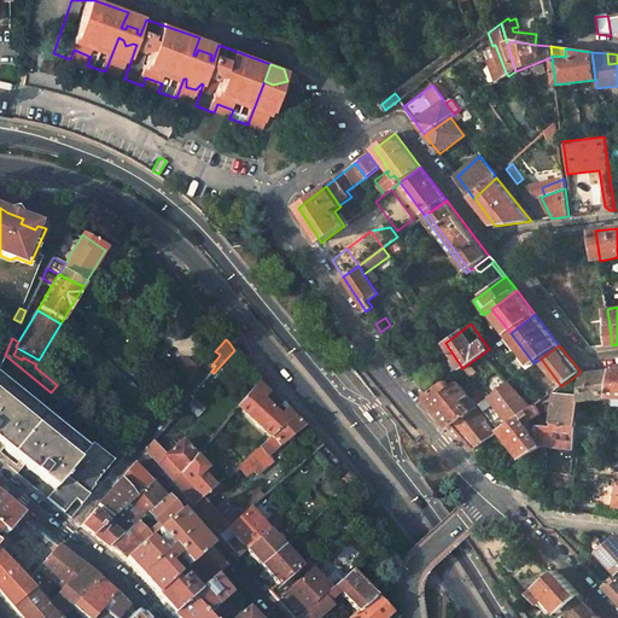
[(95,368),(104,359),(91,347),(82,356),(95,368)]
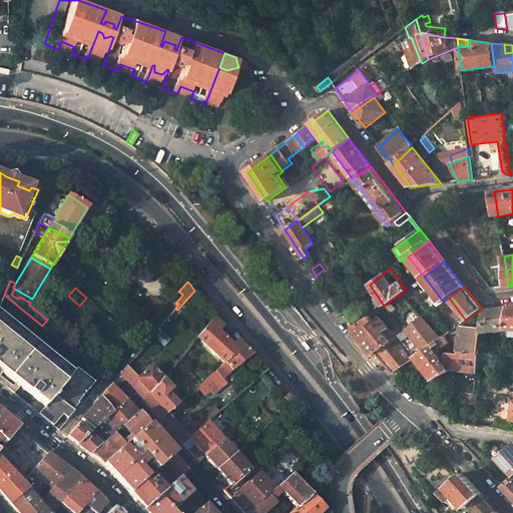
[(153,297),(145,307),(155,316),(163,306),(153,297)]
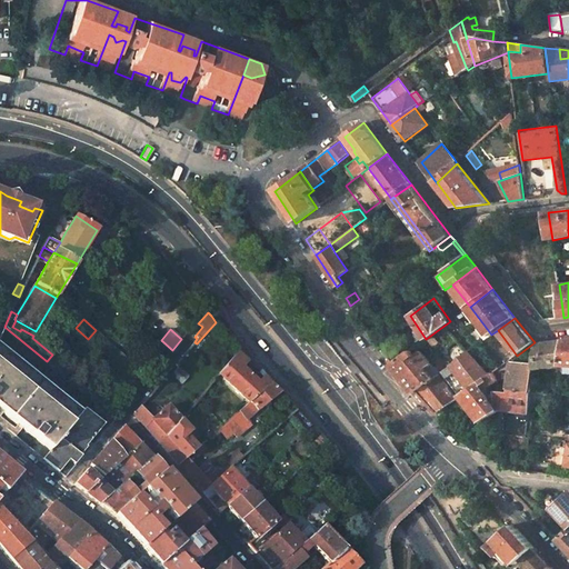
[(565,340),(536,345),(533,363),(533,368),(562,363),(565,340)]
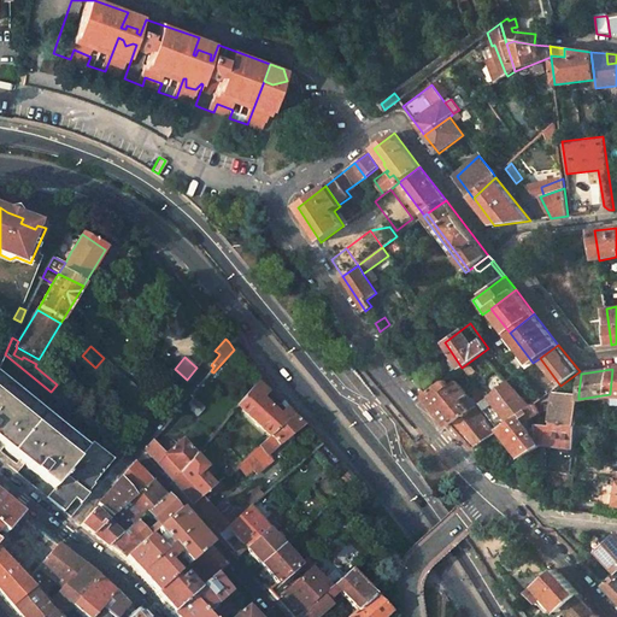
[(90,445),(0,370),(0,397),(76,460),(90,445)]
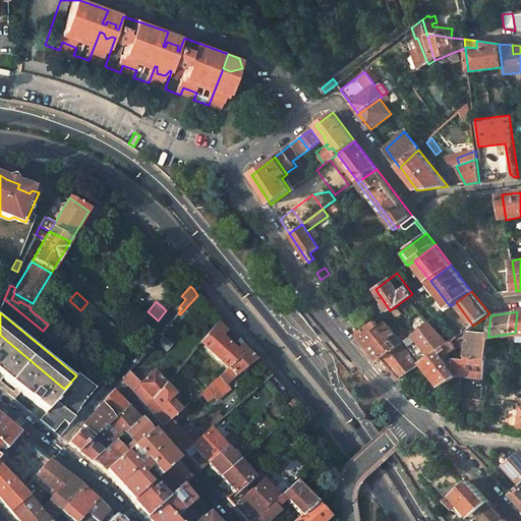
[(449,328),(440,314),(407,340),(420,359),(425,356),(426,357),(427,359),(448,344),(431,324),(435,322),(439,326),(441,325),(445,331),(449,328)]
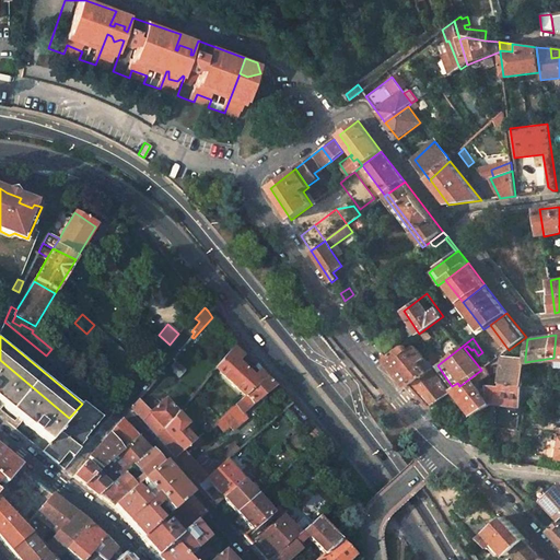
[(409,351),(404,346),(385,359),(387,362),(391,366),(396,373),(408,387),(411,385),(428,372),(420,363),(426,359),(415,346),(409,351)]
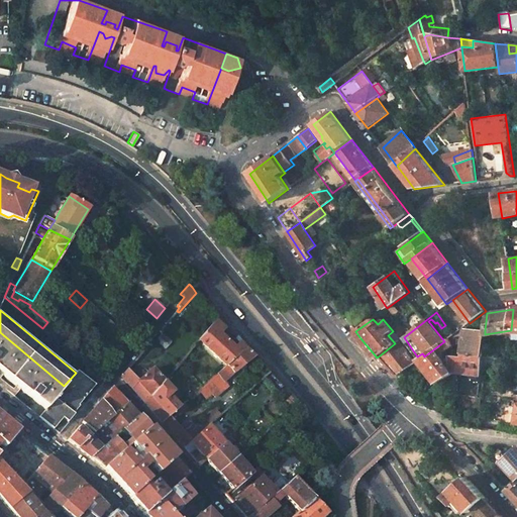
[(223,328),(215,321),(199,340),(225,367),(244,348),(239,343),(234,348),(218,333),(223,328)]
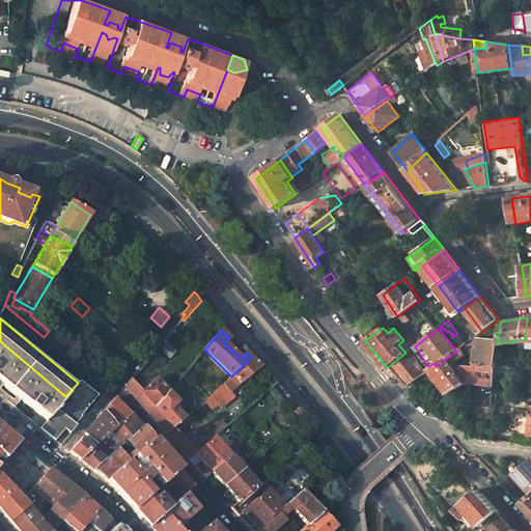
[(498,339),(477,339),(476,350),(476,353),(475,363),(496,366),(496,364),(498,343),(498,339)]
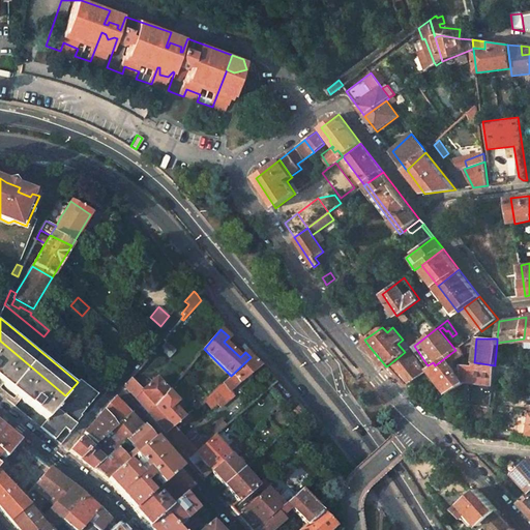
[(414,346),(409,340),(403,344),(407,351),(410,349),(414,346)]
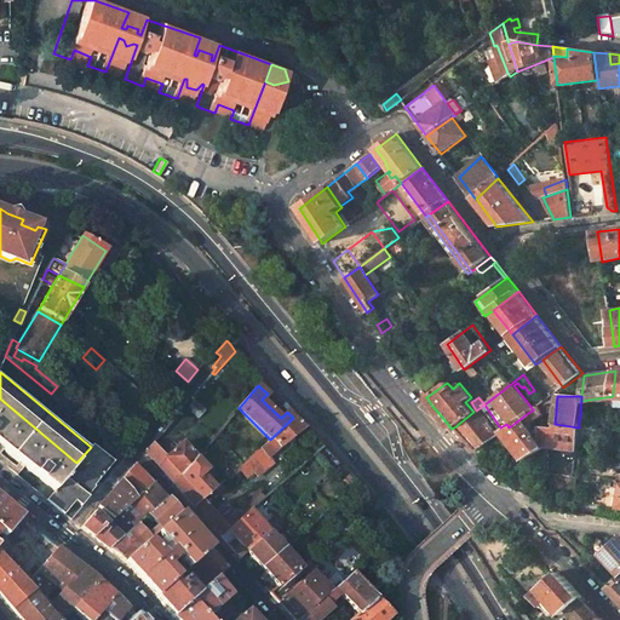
[(76,463),(0,399),(0,447),(53,492),(46,500),(64,515),(74,501),(80,506),(89,497),(87,495),(95,487),(93,487),(113,463),(92,445),(91,447),(76,463)]
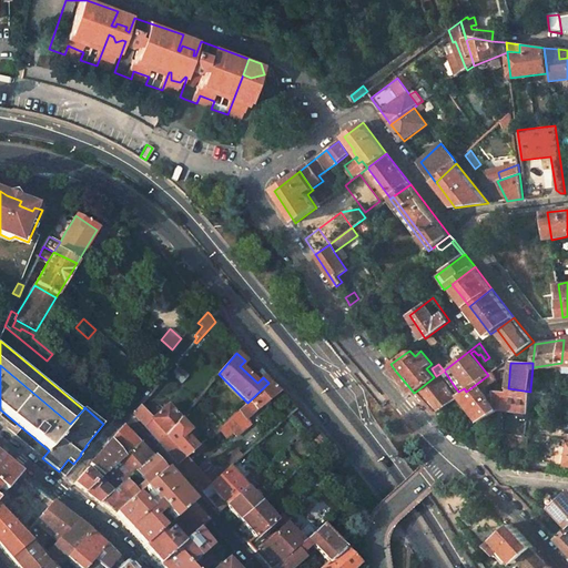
[(188,376),(176,367),(171,373),(182,383),(188,376)]
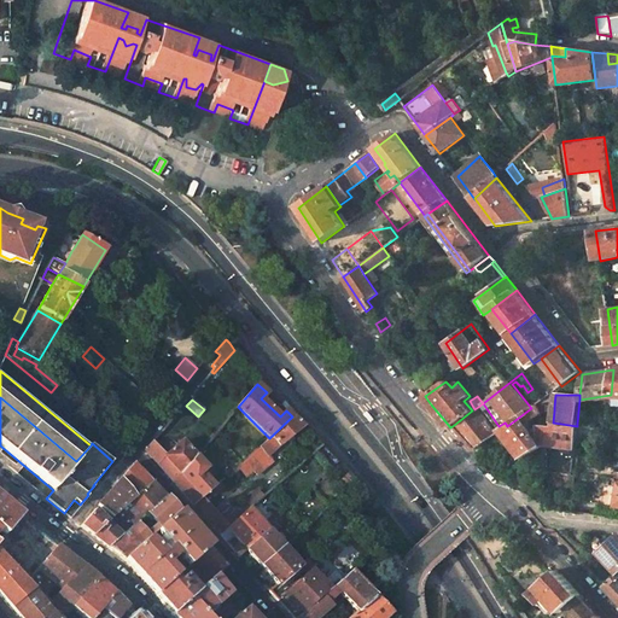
[(283,404),(290,412),(292,408),(285,401),(283,404)]
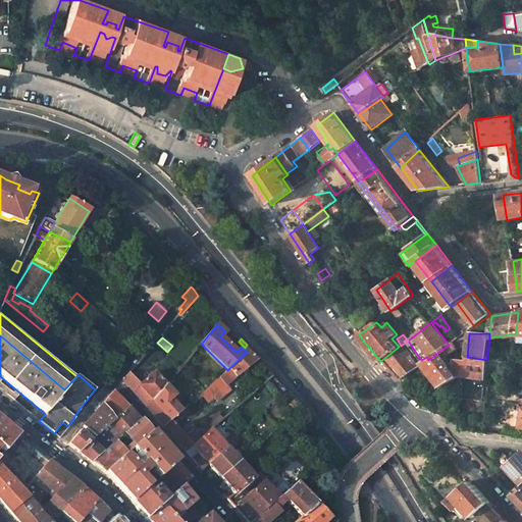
[(458,349),(453,342),(449,345),(428,360),(426,361),(427,363),(444,386),(459,375),(459,374),(458,374),(458,372),(447,357),(448,356),(451,354),(455,351),(458,349)]
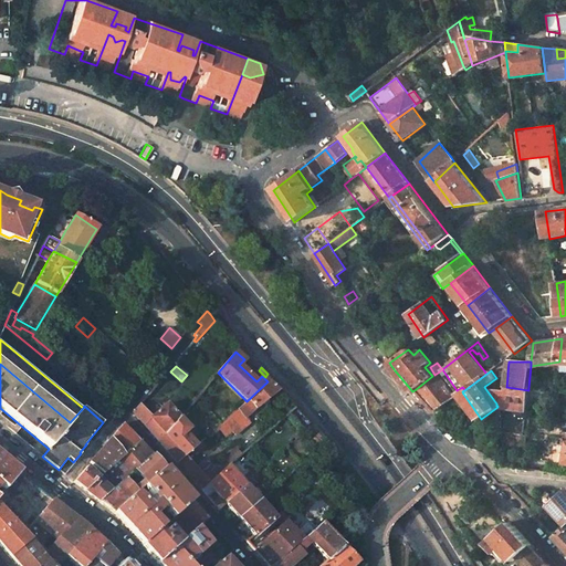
[(347,380),(341,373),(337,375),(339,377),(344,383),(347,380)]
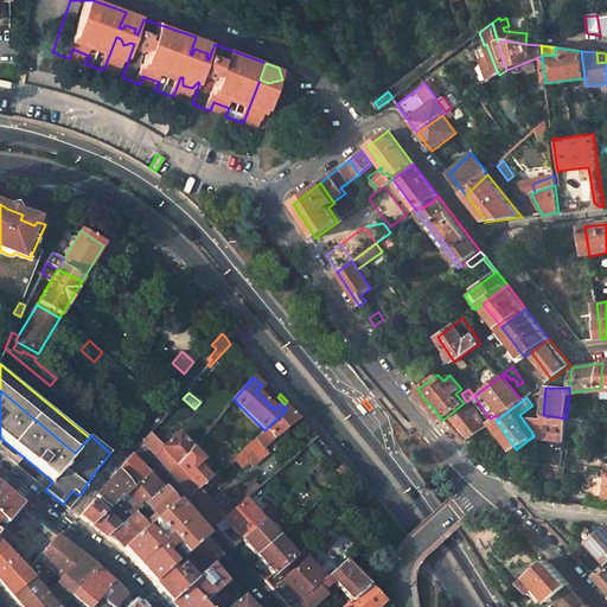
[(486,421),(470,400),(466,402),(464,403),(446,417),(451,423),(460,433),(467,440),(489,425),(486,421)]
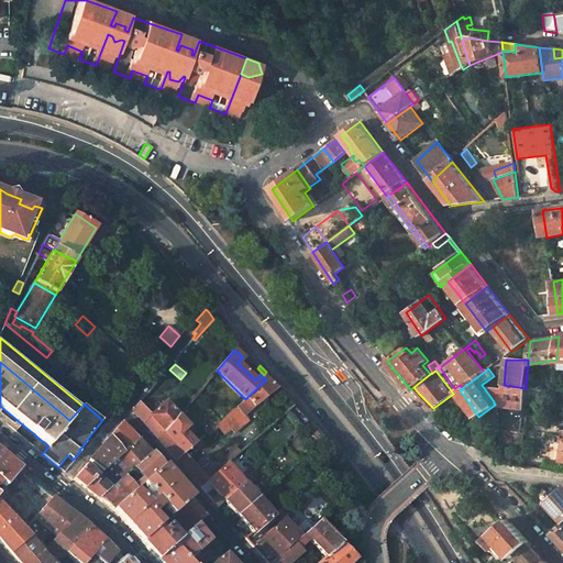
[(276,389),(266,379),(245,399),(233,409),(218,422),(217,423),(224,433),(231,428),(235,432),(249,420),(244,416),(276,389)]
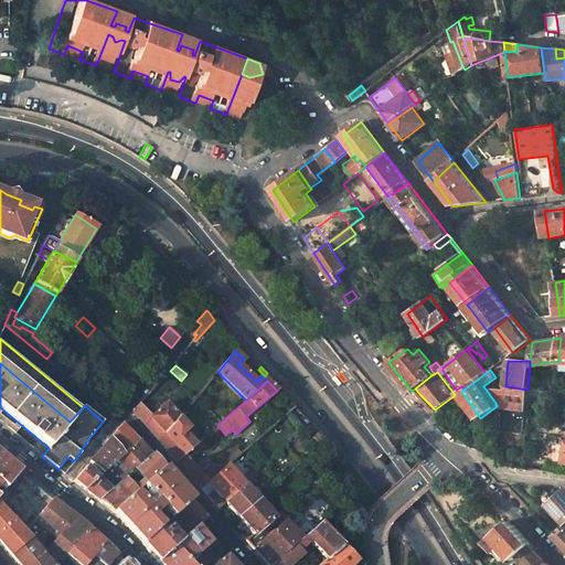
[(528,390),(505,386),(505,390),(493,388),(496,403),(496,405),(497,405),(525,409),(528,390)]
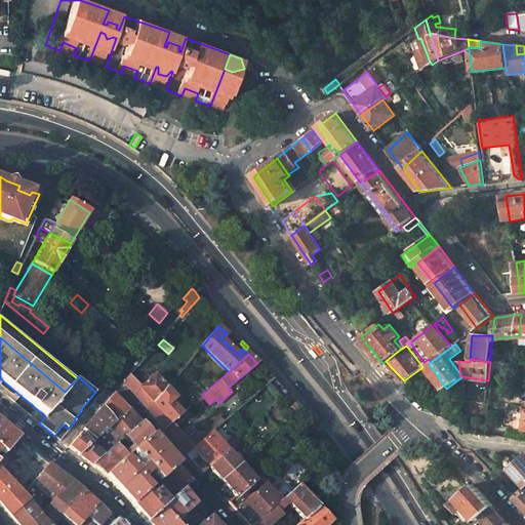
[(140,388),(128,375),(123,381),(147,409),(150,407),(166,388),(154,374),(140,388)]
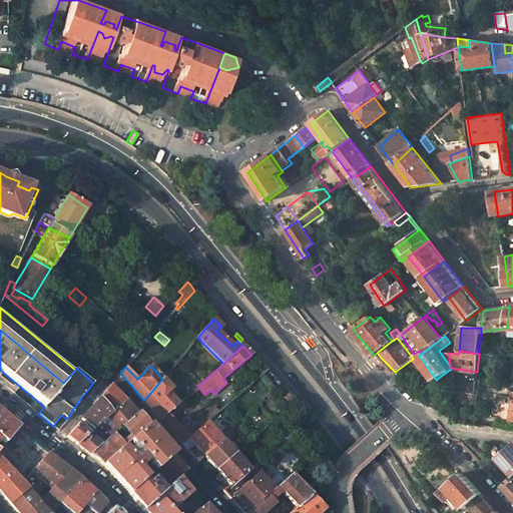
[(171,390),(162,379),(146,398),(143,400),(160,419),(167,413),(185,397),(181,393),(174,402),(167,393),(171,390)]
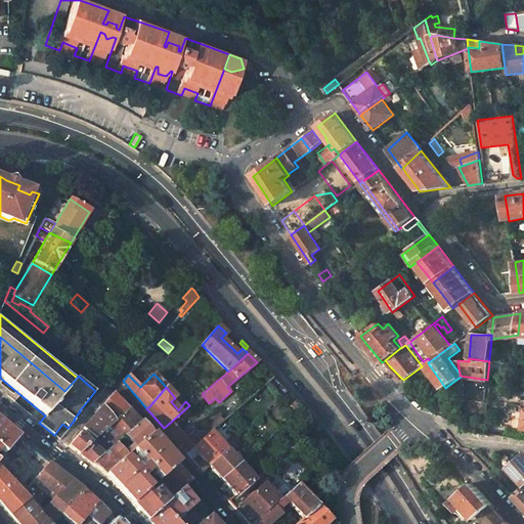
[(101,406),(82,429),(94,440),(94,439),(114,423),(128,409),(113,393),(101,406)]
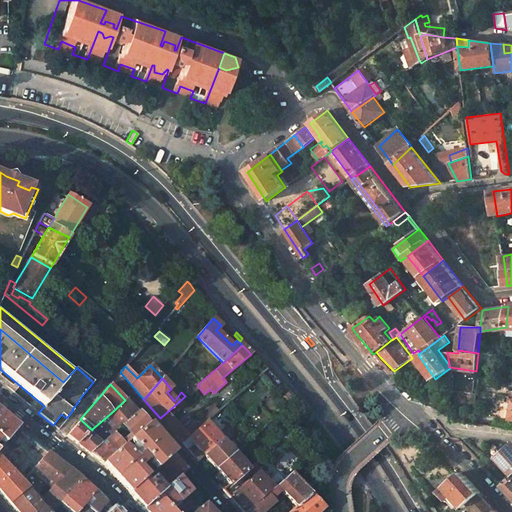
[(103,439),(136,413),(125,400),(111,413),(92,429),(103,439)]
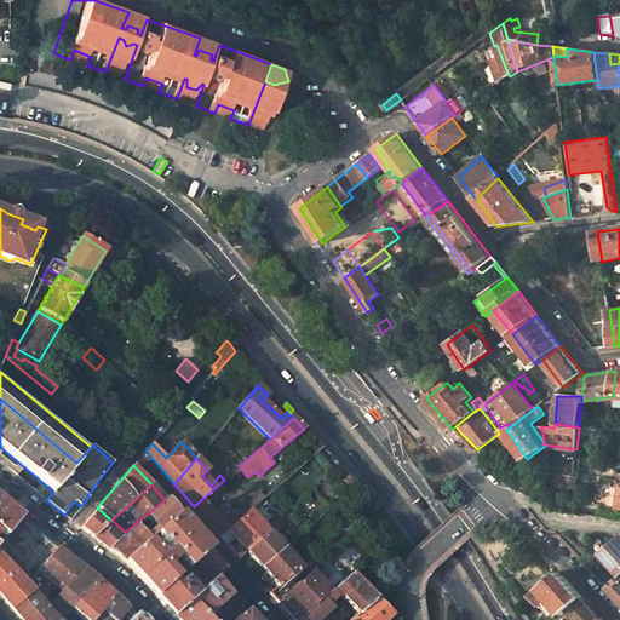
[(223,522),(202,499),(194,506),(219,535),(248,510),(244,504),(223,522)]
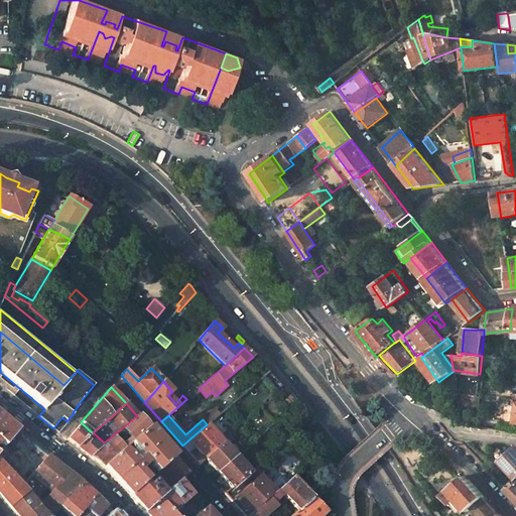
[(137,416),(104,442),(100,446),(88,457),(103,469),(122,452),(130,444),(148,428),(137,416)]
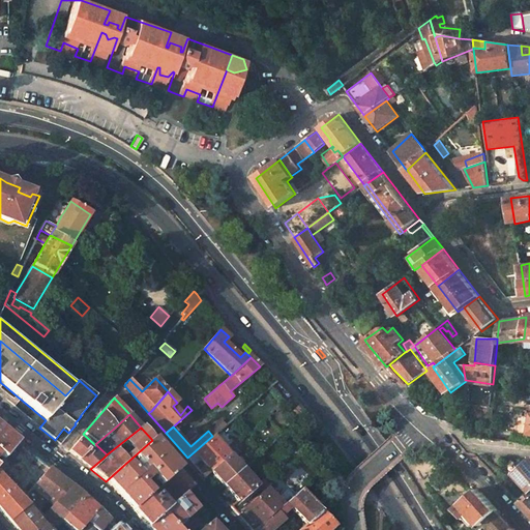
[(0,455),(3,459),(18,443),(0,429),(0,455)]
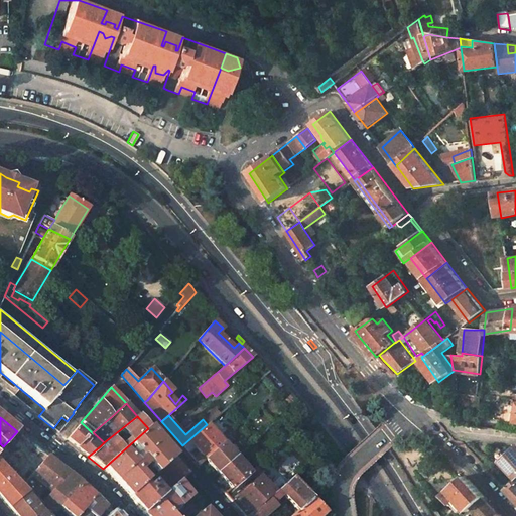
[(235,457),(207,424),(182,445),(187,452),(195,446),(202,455),(196,461),(201,467),(208,461),(217,473),(235,457)]
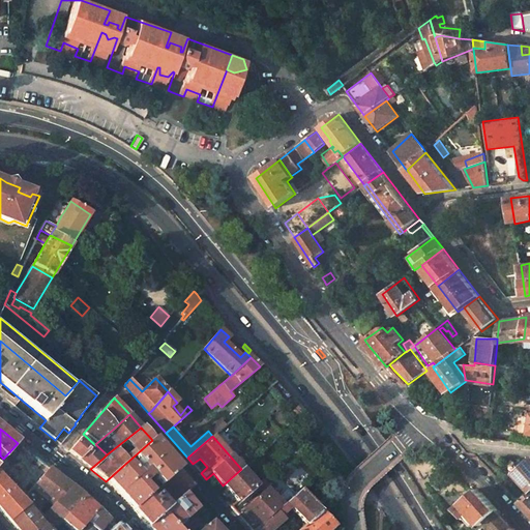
[(91,448),(81,438),(68,451),(79,460),(90,469),(102,459),(91,448)]
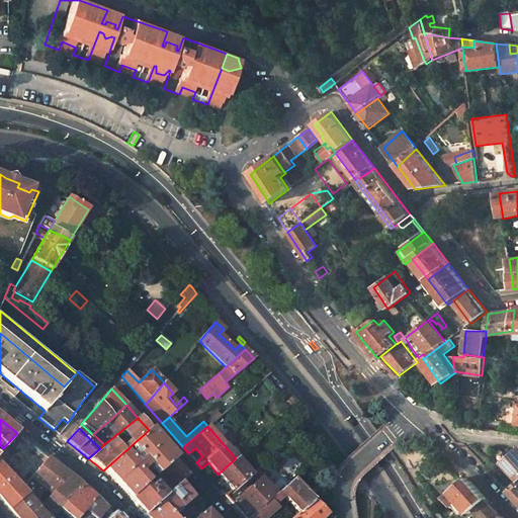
[(232,430),(231,428),(228,431),(229,432),(227,434),(233,441),(235,440),(238,437),(231,430),(232,430)]
